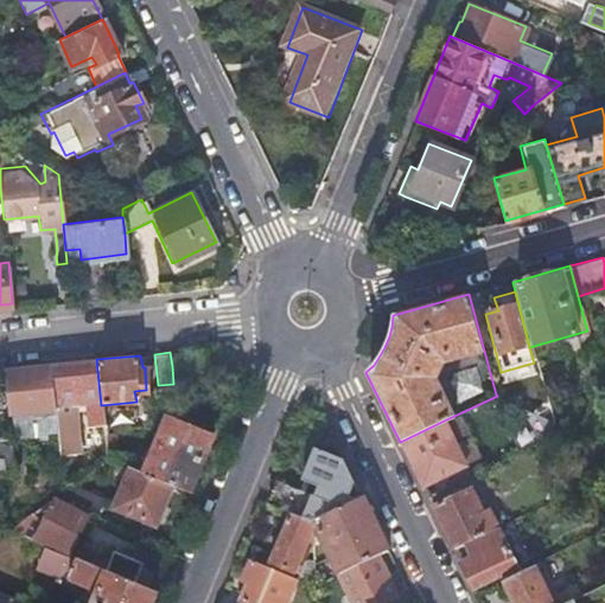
[(96,359),(51,364),(58,441),(58,453),(80,450),(76,402),(86,402),(88,425),(103,423),(101,405),(96,359)]
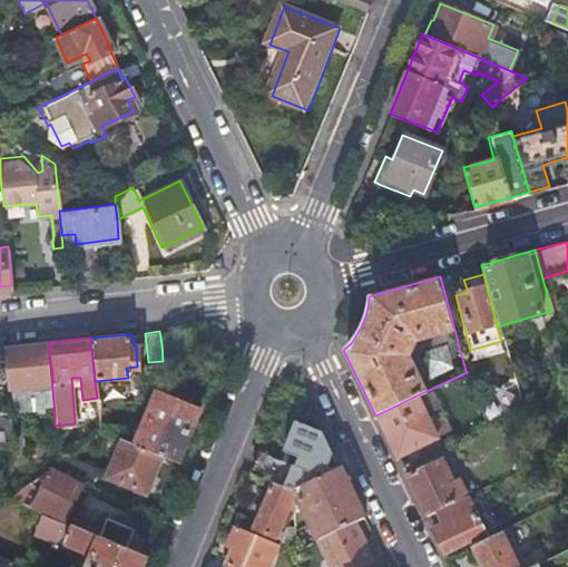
[(48,342),(5,346),(9,389),(11,418),(55,414),(48,342)]
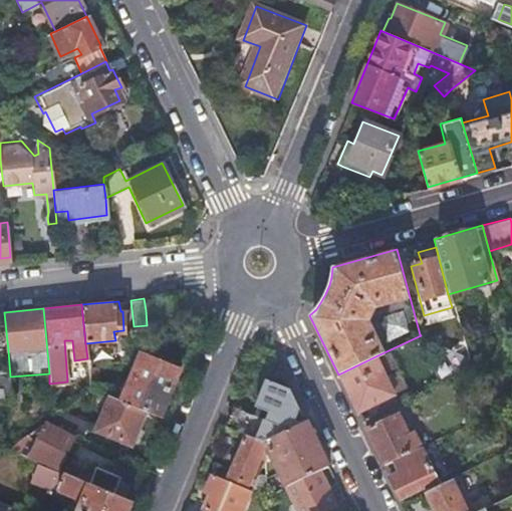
[(144,409),(160,416),(179,369),(176,364),(140,349),(136,360),(120,395),(114,393),(112,397),(144,409)]
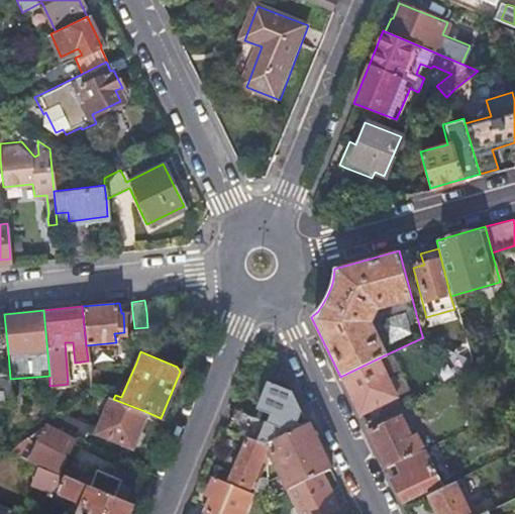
[(455,351),(469,370),(481,364),(455,351)]
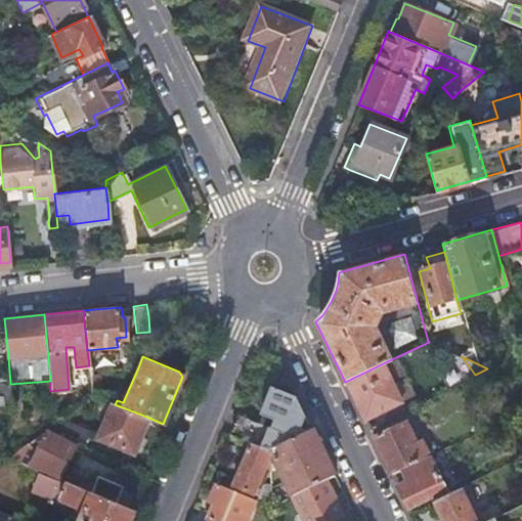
[(383,363),(345,382),(363,419),(401,400),(383,363)]
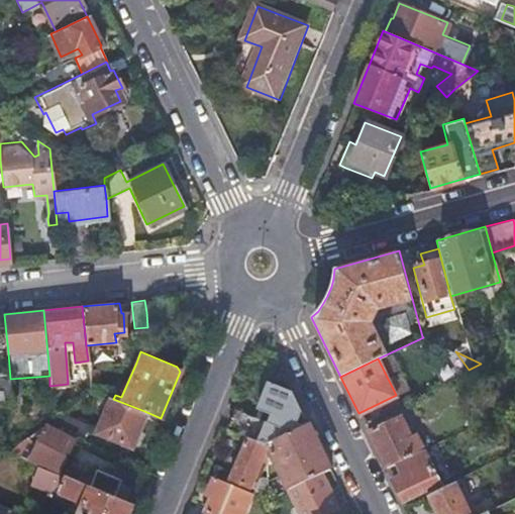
[(94,368),(88,368),(90,390),(97,392),(94,368)]
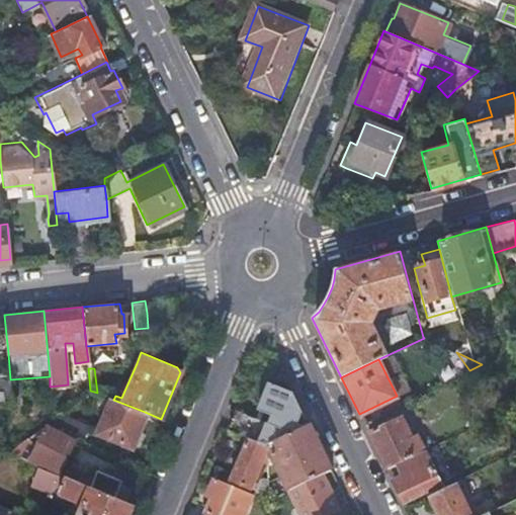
[(235,409),(227,428),(246,436),(265,443),(274,439),(309,422),(308,420),(303,423),(296,420),(303,409),(293,390),(273,385),(263,413),(270,417),(267,424),(235,409)]
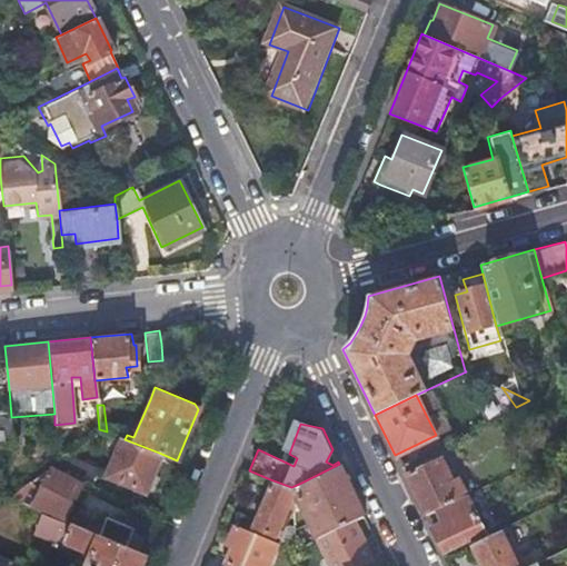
[(142,492),(159,453),(125,439),(119,437),(102,475),(142,492)]
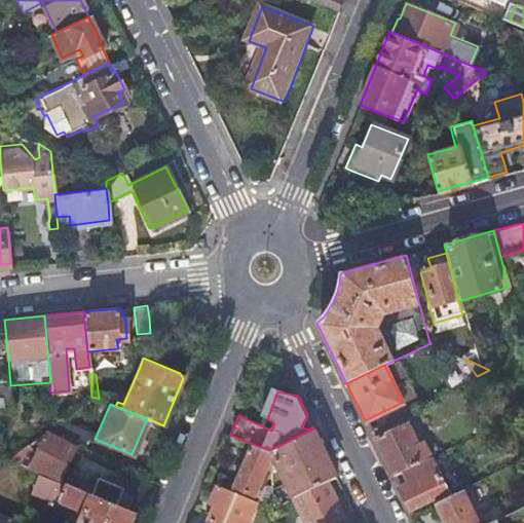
[(61,420),(53,425),(46,431),(70,441),(81,446),(87,431),(61,420)]
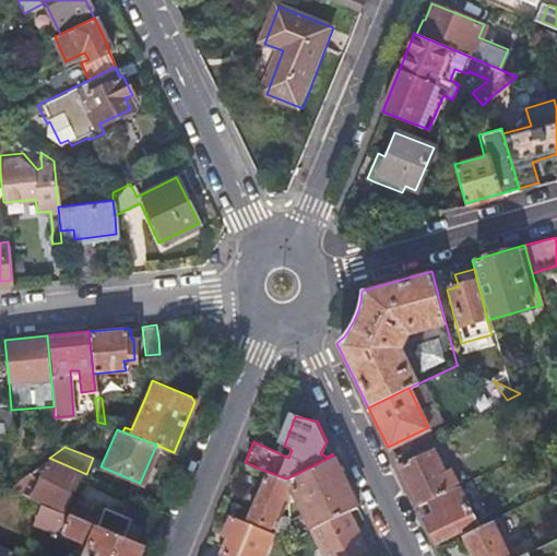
[(436,447),(396,464),(415,505),(461,483),(453,466),(447,469),(436,447)]
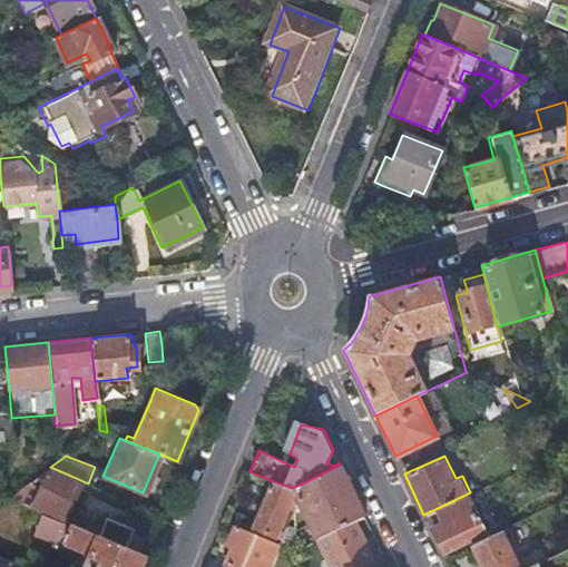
[(293,533),(293,549),(317,538),(353,520),(364,515),(340,465),(302,484),(306,492),(299,497),(314,530),(293,533)]
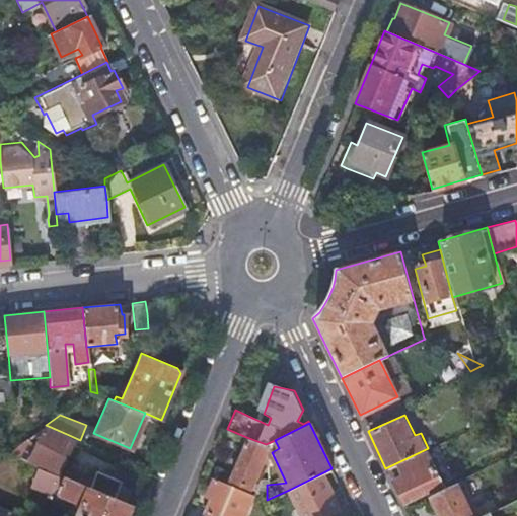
[(88,487),(114,497),(121,480),(96,468),(91,478),(60,466),(71,440),(67,439),(69,435),(46,425),(8,453),(28,462),(29,460),(47,468),(47,469),(88,487)]
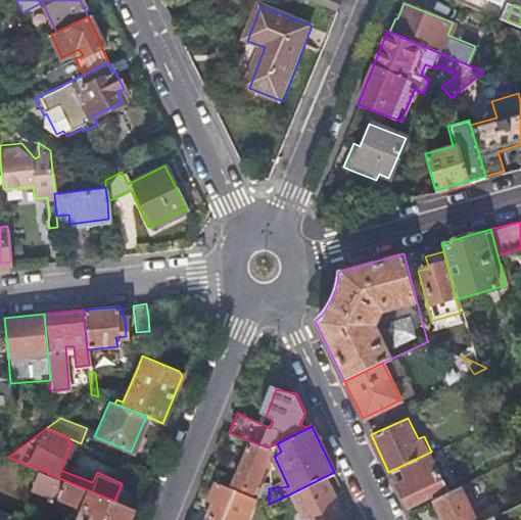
[(268,447),(248,440),(230,483),(250,491),(259,470),(268,469),(268,447)]
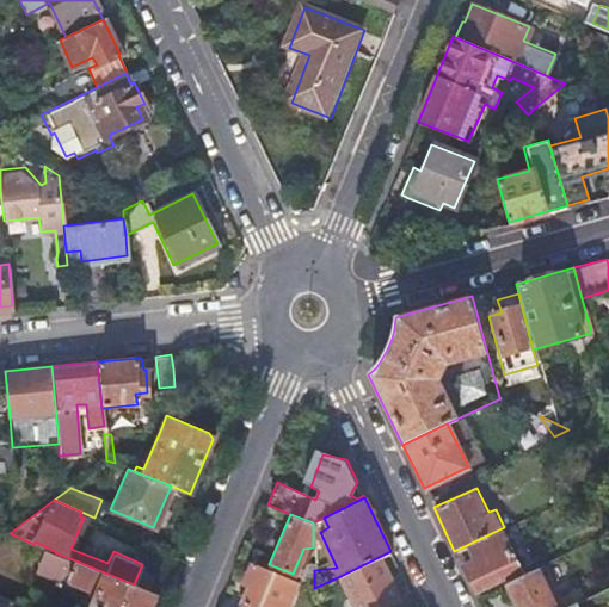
[(504,527),(454,551),(474,590),(523,567),(504,527)]
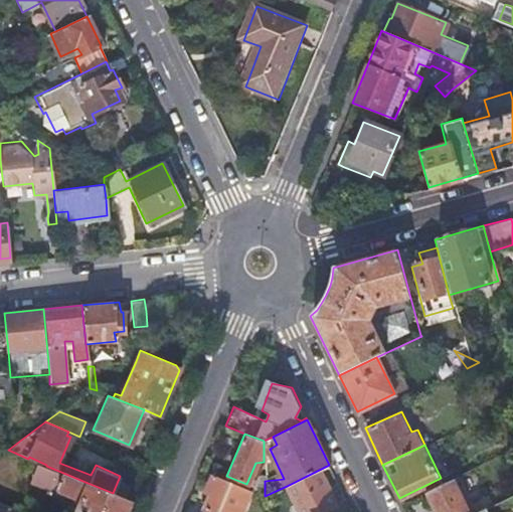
[(211,460),(207,470),(217,474),(221,463),(211,460)]
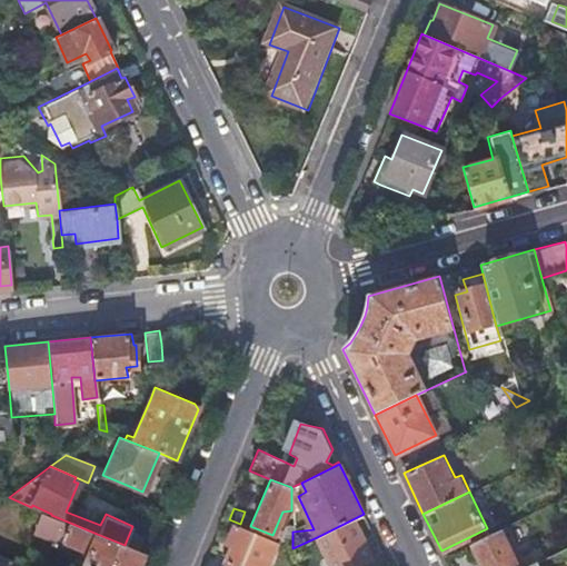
[(85,565),(139,565),(145,554),(125,545),(97,534),(51,515),(45,513),(38,529),(96,554),(92,564),(87,560),(85,565)]
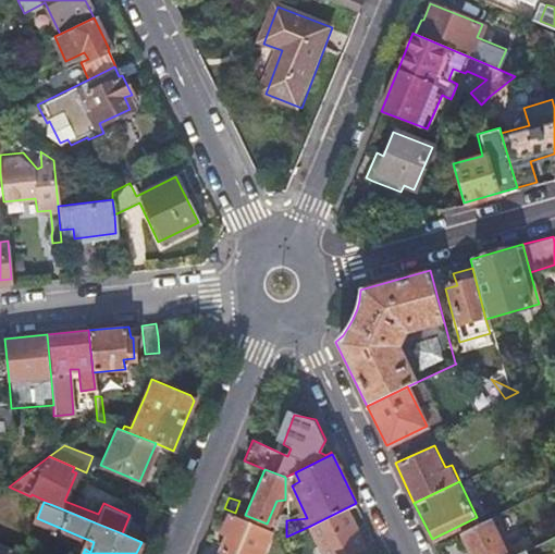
[(345,508),(310,526),(324,553),(337,553),(362,542),(345,508)]
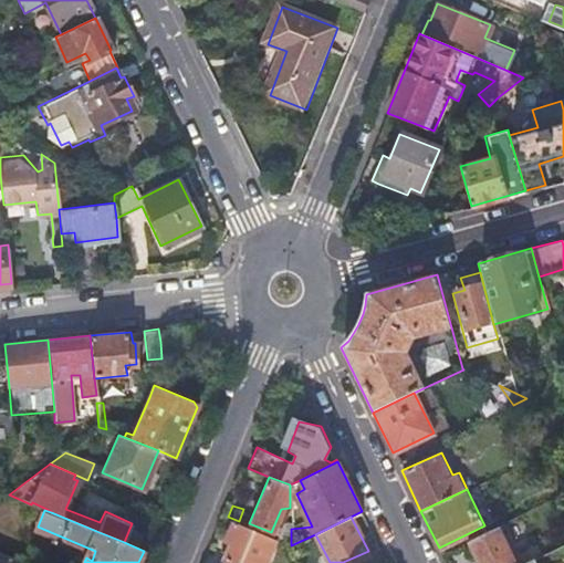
[(223,560),(222,562),(263,562),(274,539),(232,522),(225,540),(229,543),(222,560),(223,560)]
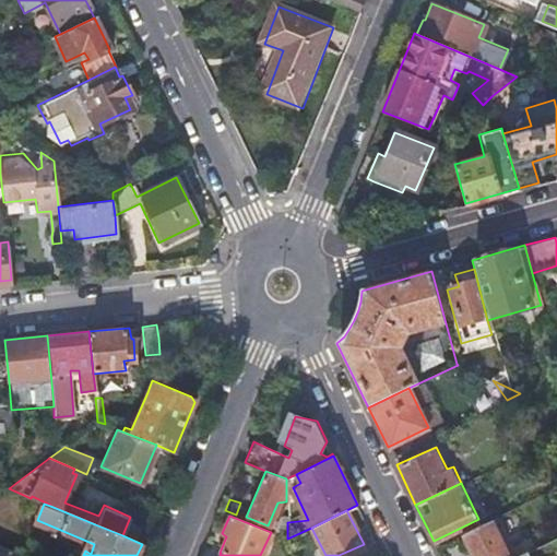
[(277,518),(271,532),(287,539),(287,522),(287,518),(277,518)]
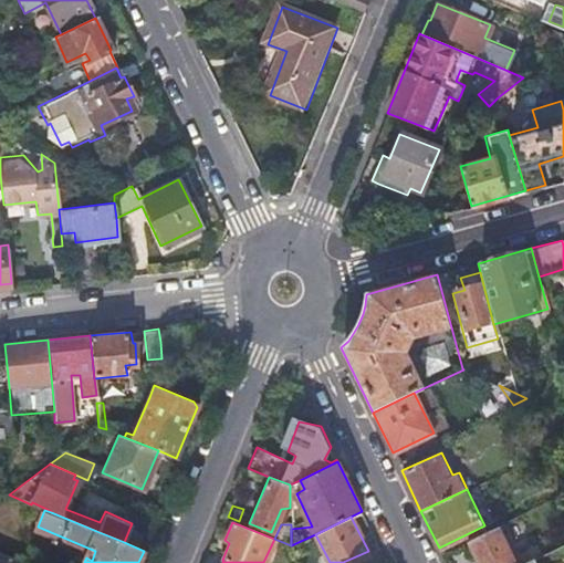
[(511,562),(494,527),(466,540),(477,562),(511,562)]
